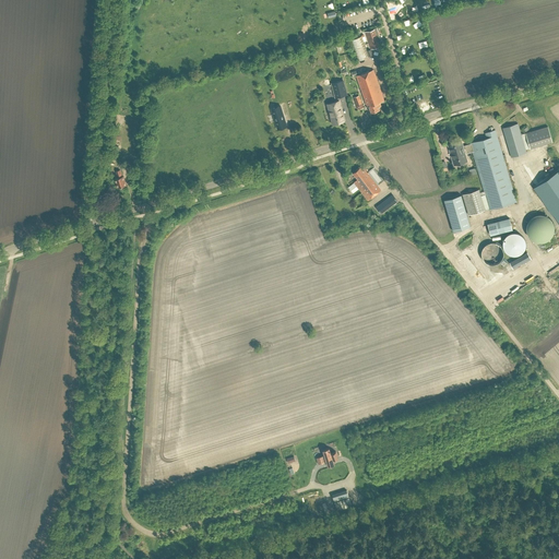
[(365,32),(369,49),(381,46),(380,42),(381,42),(377,27),(367,31),(365,32)]
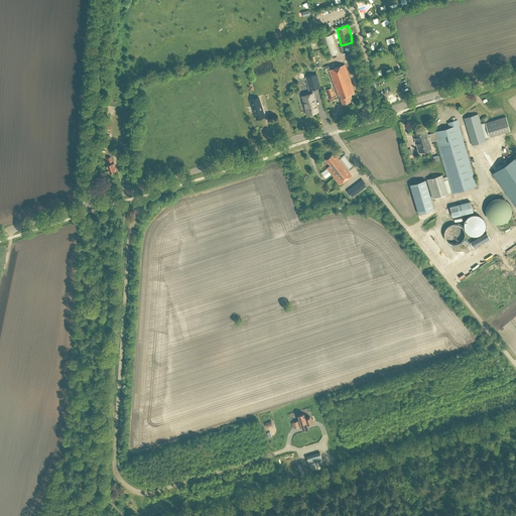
[(339,46),(335,32),(324,36),(328,50),(326,51),(328,56),(345,50),(343,44),(339,46)]
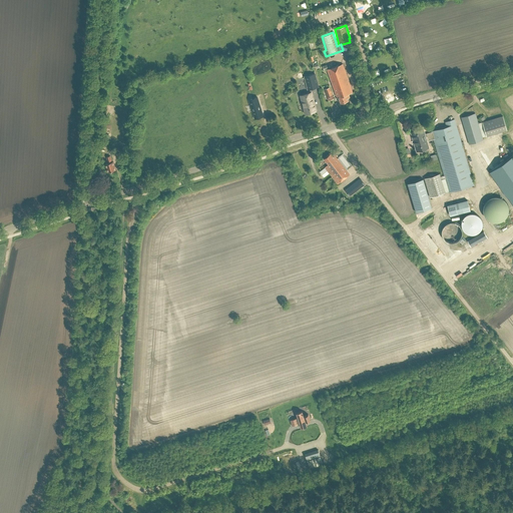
[(350,97),(349,93),(353,92),(343,63),(328,68),(327,68),(336,94),(336,93),(338,97),(339,97),(341,103),(349,100),(348,97),(350,97)]
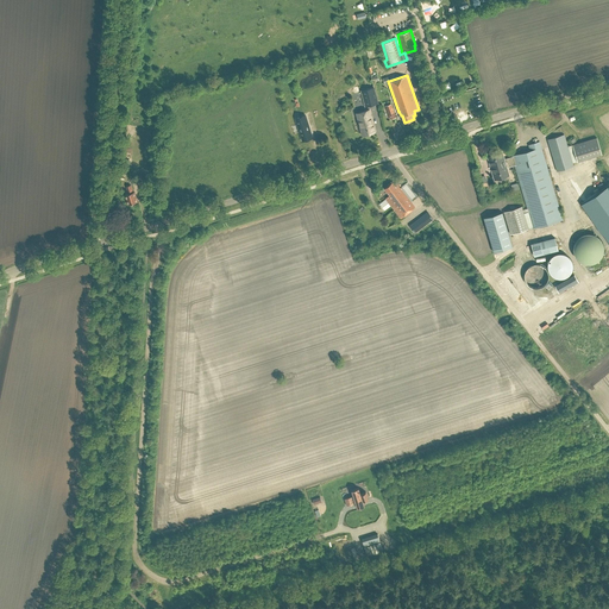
[(360,90),(365,106),(378,102),(374,87),(360,90)]
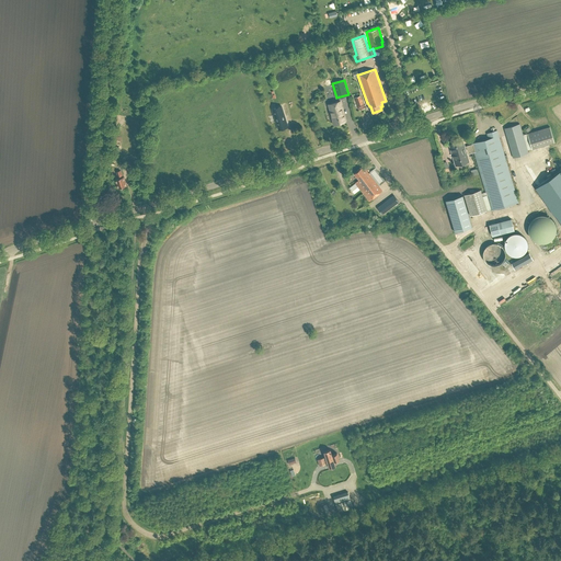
[(359,110),(365,107),(361,95),(355,96),(359,110)]
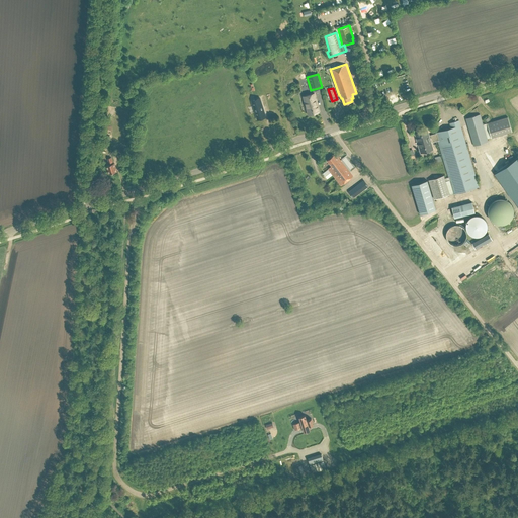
[(256,109),(264,107),(264,106),(263,105),(259,91),(251,93),(255,107),(256,109)]
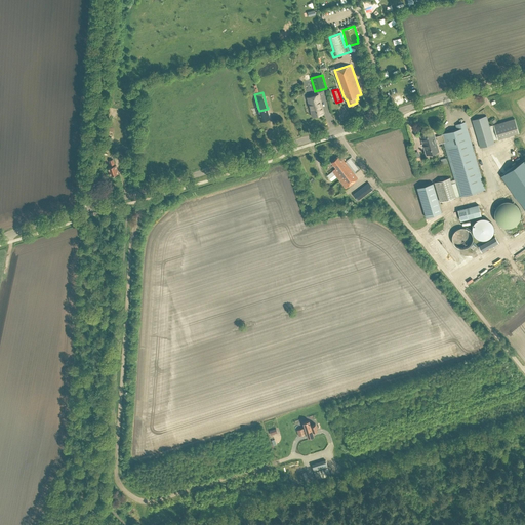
[(312,116),(323,113),(318,93),(307,96),(312,116)]
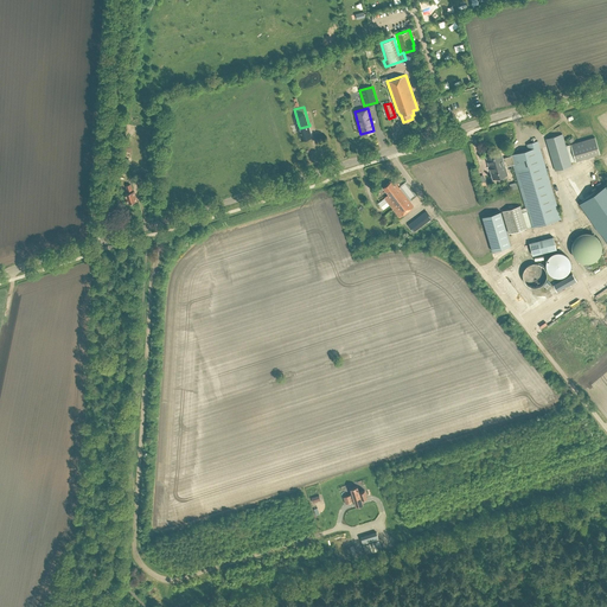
[(573,165),(567,145),(562,133),(545,139),(555,171),(573,165)]
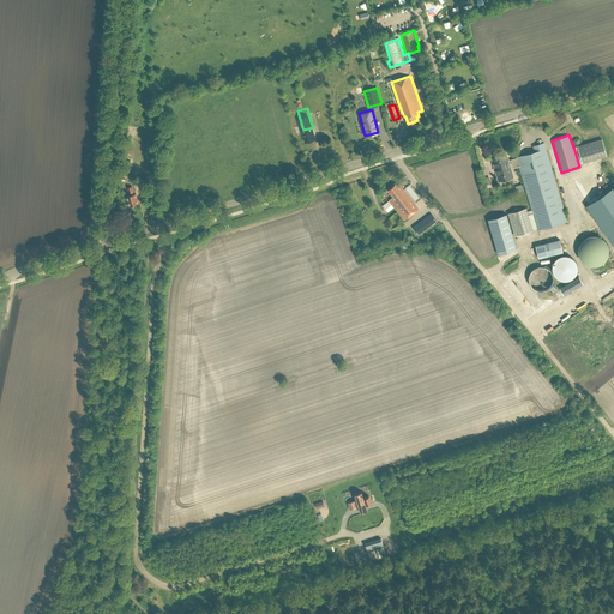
[(577,145),(582,162),(607,154),(602,138),(577,145)]
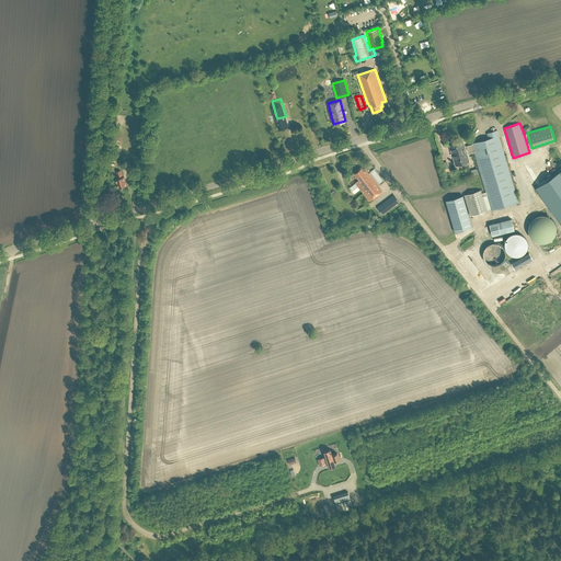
[(518,202),(499,136),(497,130),(487,134),(489,138),(471,144),(471,145),(465,147),(462,140),(449,145),(456,164),(468,161),(469,161),(468,153),(473,151),(485,192),(482,193),(481,190),(465,195),(470,215),(487,210),(483,196),(487,195),(491,209),(518,202)]
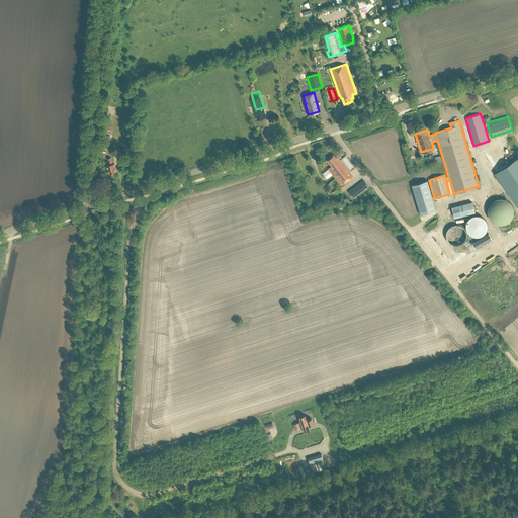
[(101,147),(106,149),(110,138),(104,136),(101,147)]
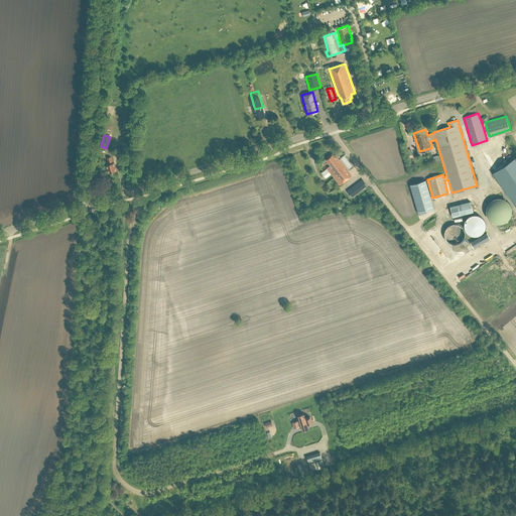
[(493,169),(490,172),(509,196),(515,205),(515,156),(513,153),(511,154),(493,169)]
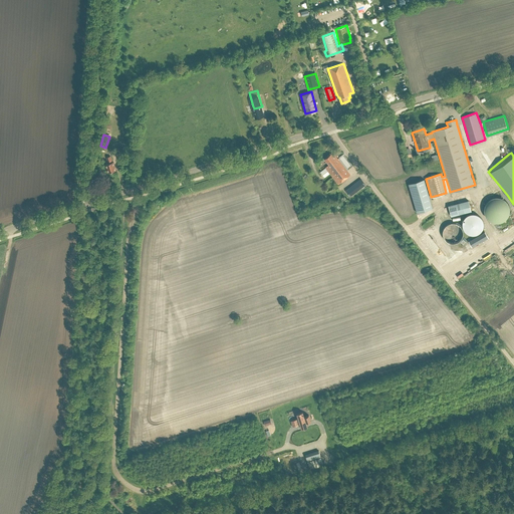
[(333,156),(331,154),(324,159),(329,165),(325,168),(338,184),(344,180),(343,179),(350,175),(334,155),(333,156)]
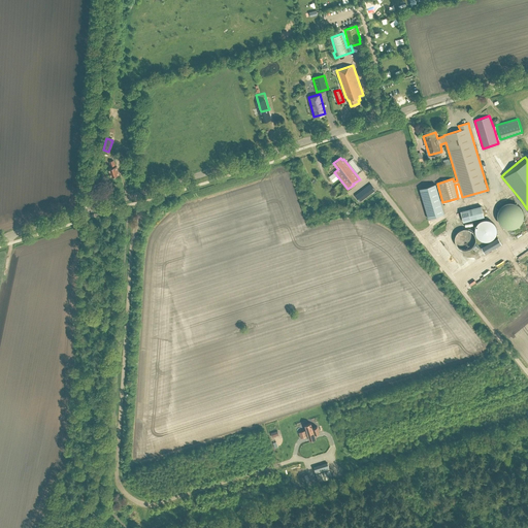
[(116,166),(113,160),(109,161),(111,167),(108,168),(111,177),(120,174),(117,166),(116,166)]
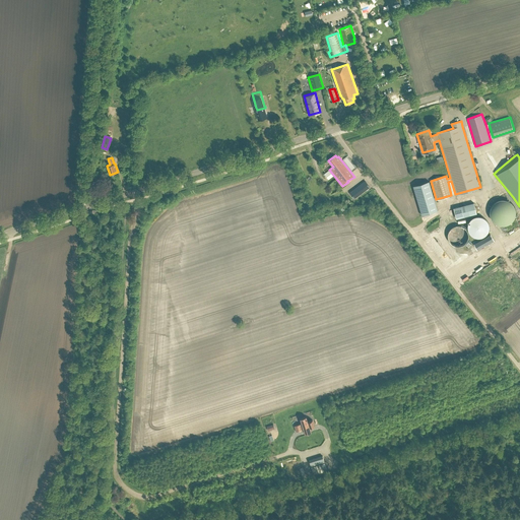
[(354,199),(370,187),(365,181),(349,192),(354,199)]
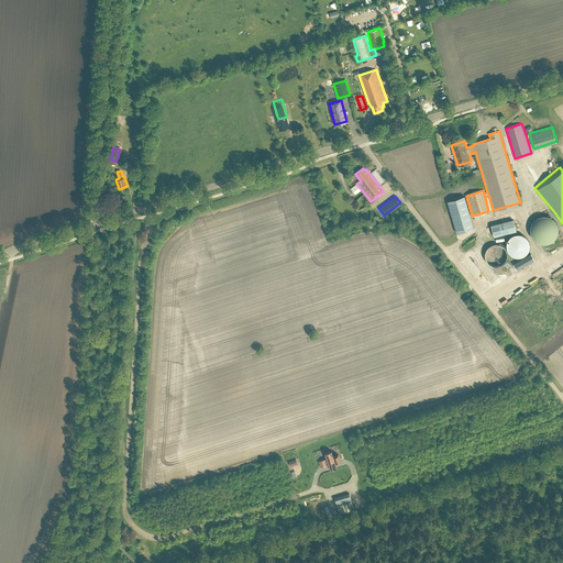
[(474,228),(465,196),(448,201),(457,233),(474,228)]
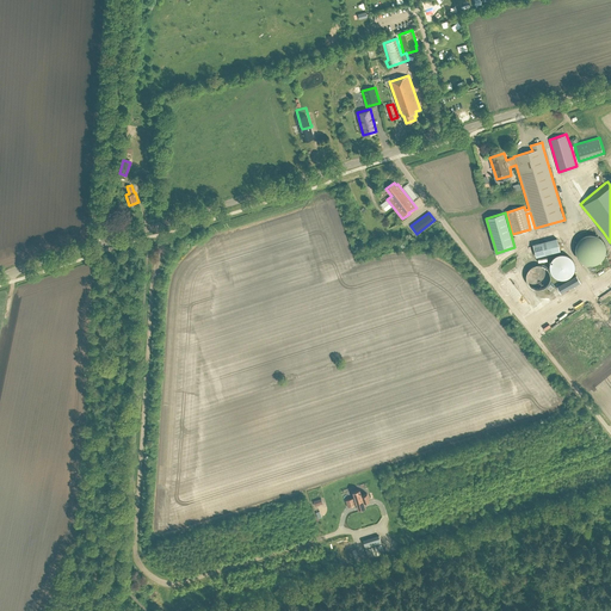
[(604,241),(603,239),(602,239),(602,238),(600,238),(599,236),(598,235),(596,234),(593,234),(592,234),(590,234),(587,234),(586,234),(584,235),(582,236),(581,238),(579,239),(578,240),(576,242),(576,244),(575,246),(575,247),(575,250),(575,252),(575,253),(576,255),(578,257),(579,259),(580,260),(581,261),(582,263),(585,264),(586,264),(588,264),(591,265),(592,264),(594,264),(596,264),(598,263),(599,261),(602,260),(603,259),(604,258),(604,255),(605,254),(605,252),(606,251),(606,248),(605,246),(605,245),(604,242),(604,241)]
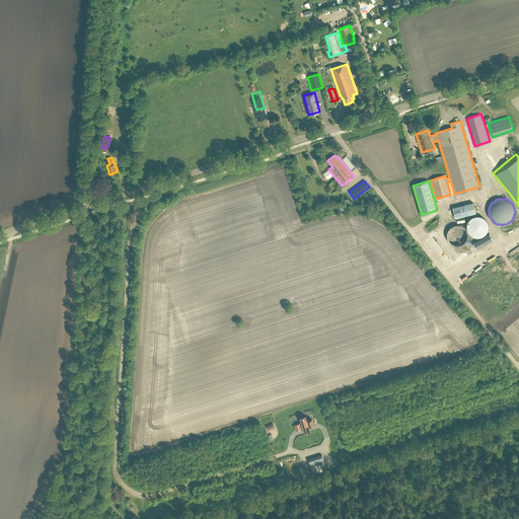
[(456,218),(475,213),(473,202),(453,207),(456,218)]
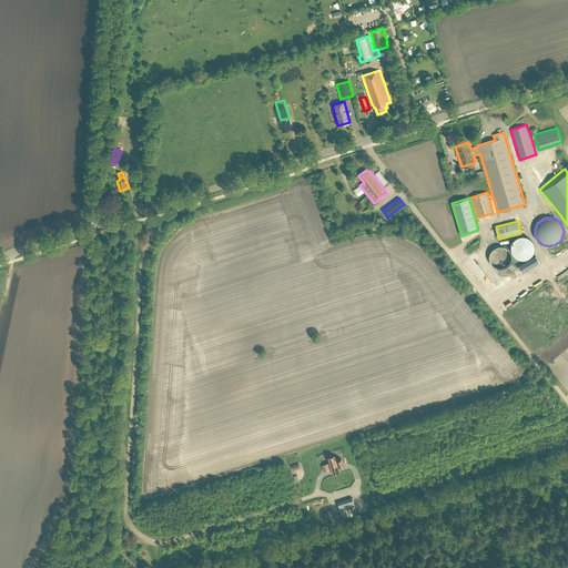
[(523,259),(525,259),(526,259),(527,259),(528,257),(529,257),(530,256),(531,255),(533,254),(534,253),(534,252),(535,250),(535,249),(535,247),(535,246),(535,244),(534,243),(534,242),(533,241),(531,240),(530,239),(529,237),(528,237),(527,236),(526,236),(525,235),(523,235),(521,235),(520,236),(519,236),(518,237),(517,237),(516,239),(515,240),(514,241),(513,242),(513,243),(511,244),(511,246),(511,247),(511,249),(511,250),(513,252),(513,253),(514,254),(515,255),(516,256),(517,257),(518,257),(519,259),(520,259),(521,259),(523,259)]
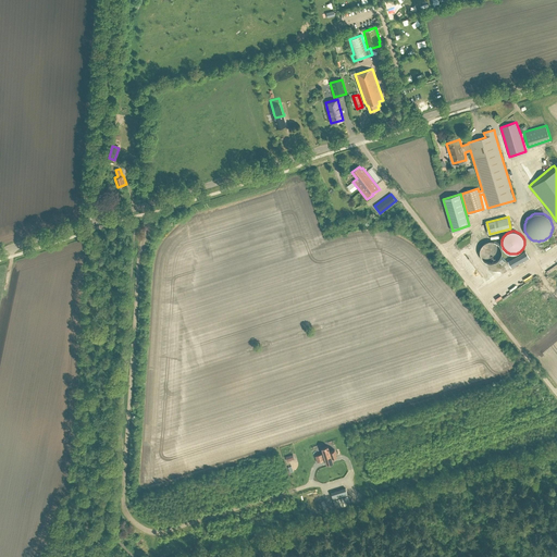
[(496,262),(499,259),(502,255),(502,250),(499,246),(496,243),(491,240),(486,242),(482,245),(480,249),(480,255),(482,259),(486,262),(491,263),(496,262)]
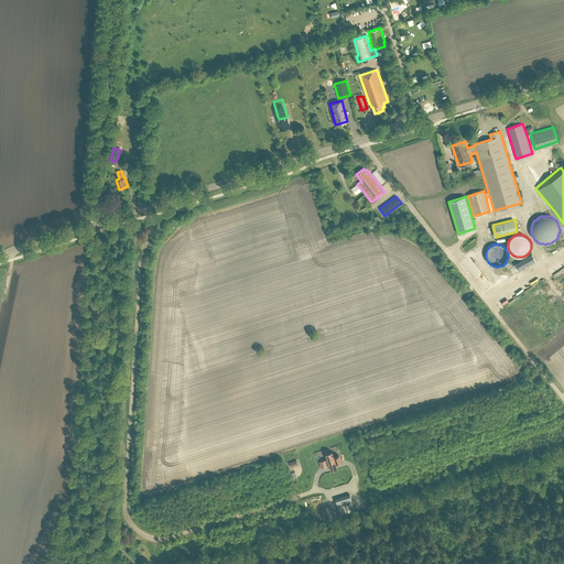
[(518,271),(535,260),(532,253),(514,264),(518,271)]
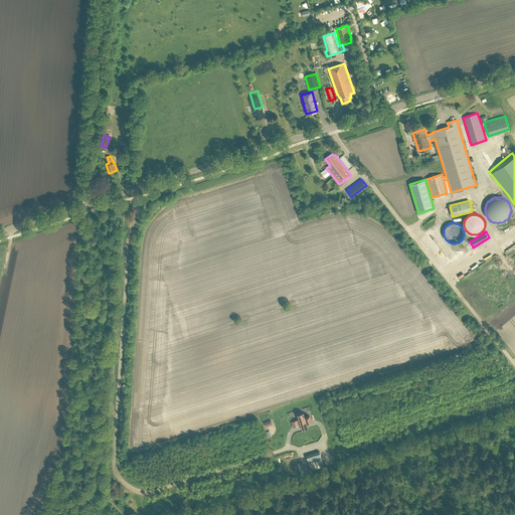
[(301,430),(307,427),(306,422),(310,421),(308,415),(304,416),(302,411),(296,413),(298,418),(293,420),(295,426),(300,424),(301,430)]
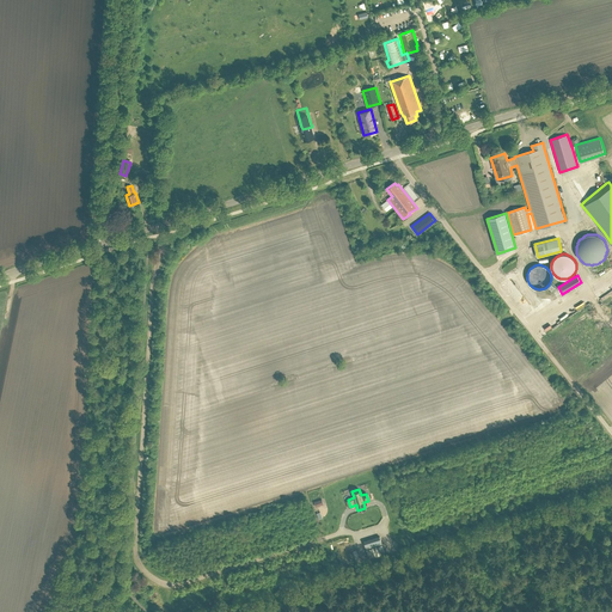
[(363,542),(369,558),(385,552),(380,536),(363,542)]
